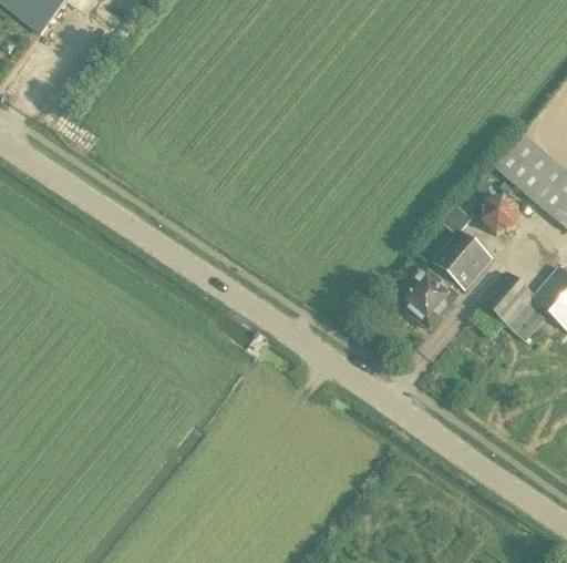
[(2,0),(41,31),(64,0),(2,0)]
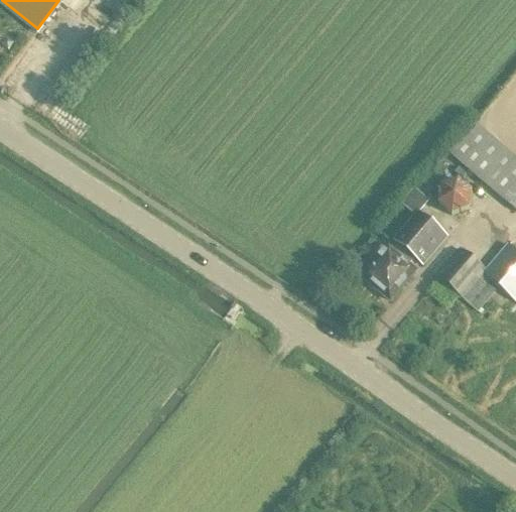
[(515,208),(515,155),(473,119),(446,149),(515,208)]
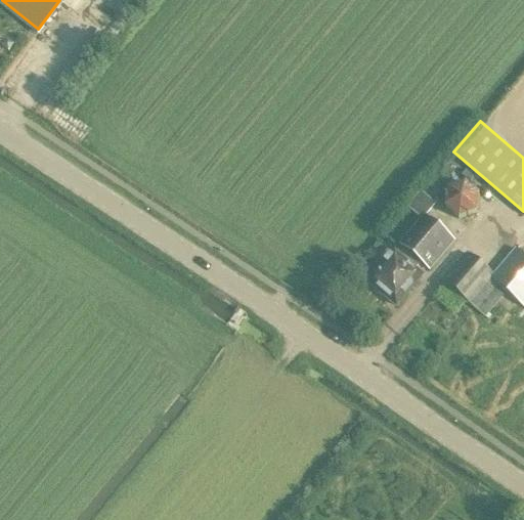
[(477,210),(480,192),(467,180),(449,186),(446,204),(460,216),(477,210)]
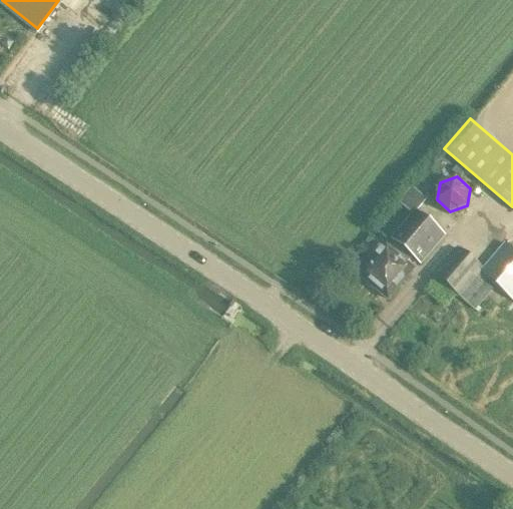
[(362,275),(364,277),(365,281),(370,286),(374,286),(387,297),(411,268),(405,263),(412,255),(420,262),(444,233),(416,210),(427,197),(412,184),(399,200),(414,212),(392,238),(399,243),(392,251),(386,246),(362,275)]
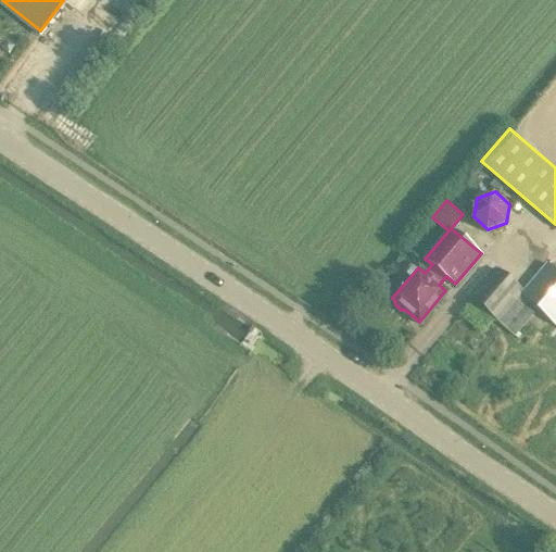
[(555,323),(555,322),(555,270),(547,262),(523,290),(497,268),(472,298),(514,334),(536,306),(555,323)]
